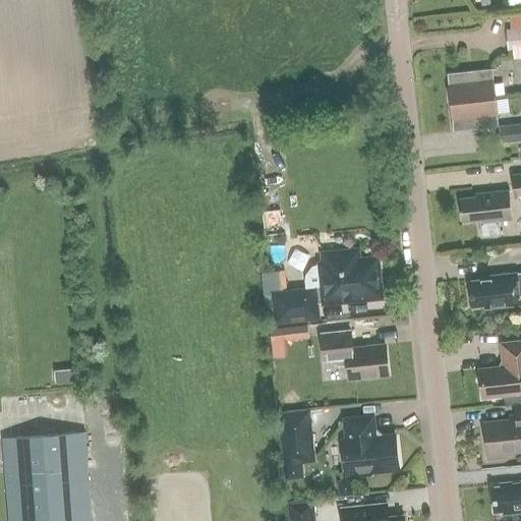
[(520,49),(520,27),(506,30),(509,51),(520,49)]
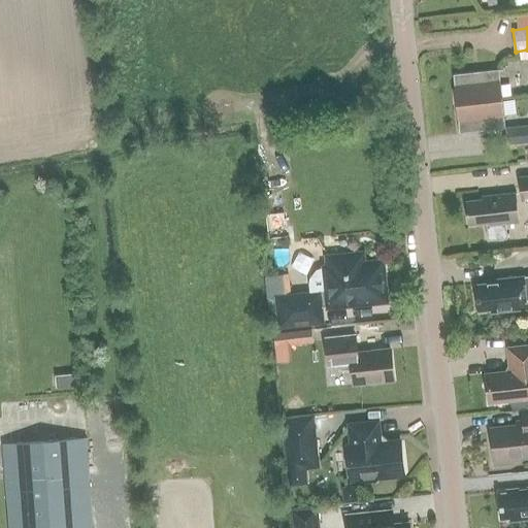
[(497,70),(452,74),(455,104),(500,99),(497,70)]
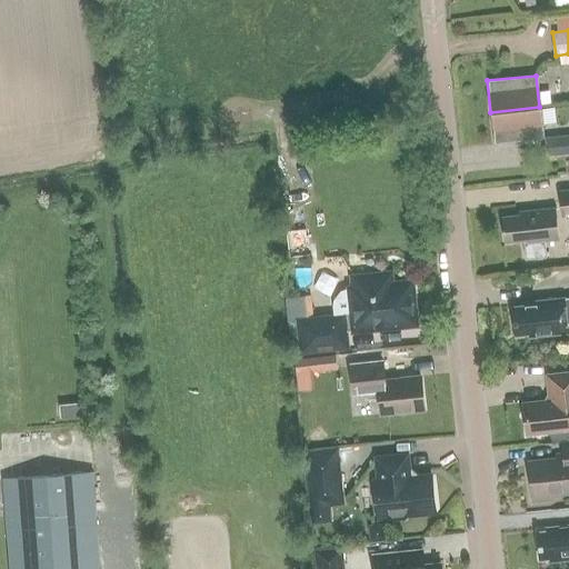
[(542,138),(539,107),(490,112),(493,143),(542,138)]
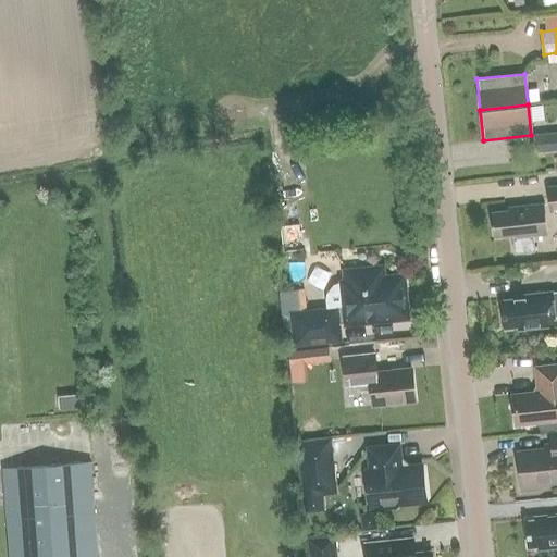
[(556,132),(542,134),(544,152),(556,151),(556,132)]
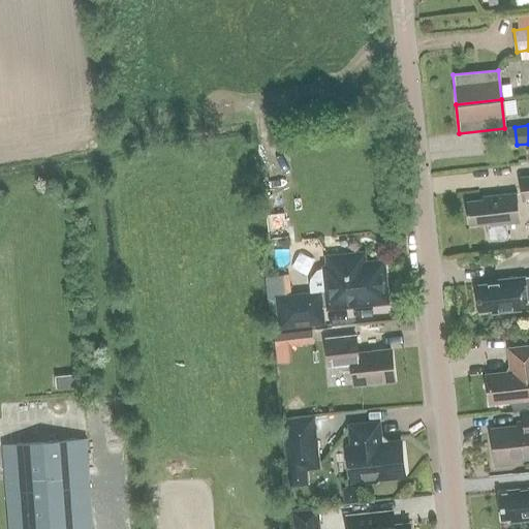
[(528,198),(528,176),(520,178),(522,199),(528,198)]
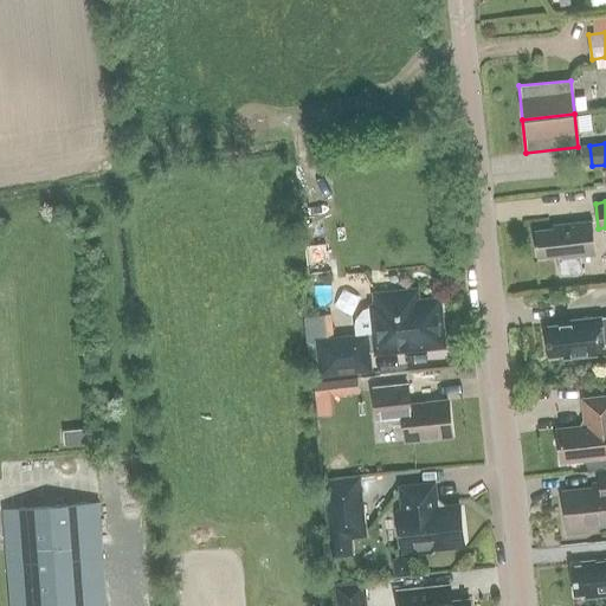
[(534,231),(537,258),(555,256),(558,276),(559,276),(580,274),(579,257),(592,255),(588,221),(553,226),(553,229),(534,231)]
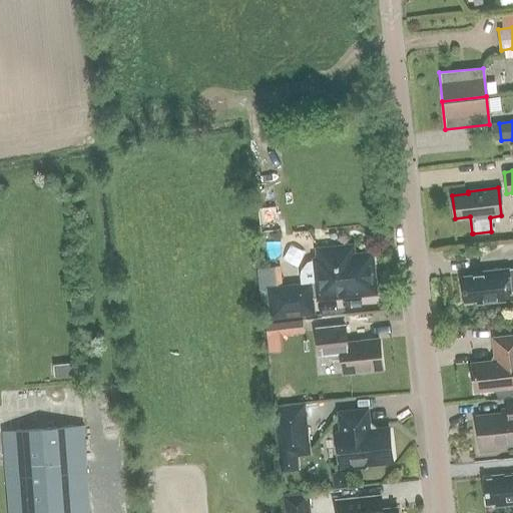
[(283,229),(282,205),(258,207),(259,231),(283,229)]
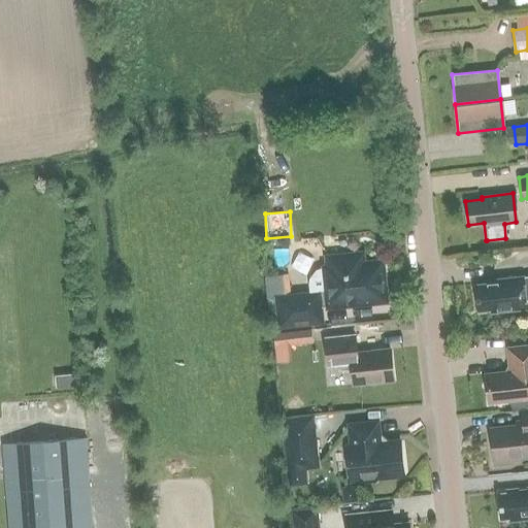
[(384,299),(380,262),(361,264),(350,255),(326,258),(327,267),(324,268),(316,269),(309,278),(308,284),(309,294),(276,297),(278,325),(320,321),(318,306),(384,299)]
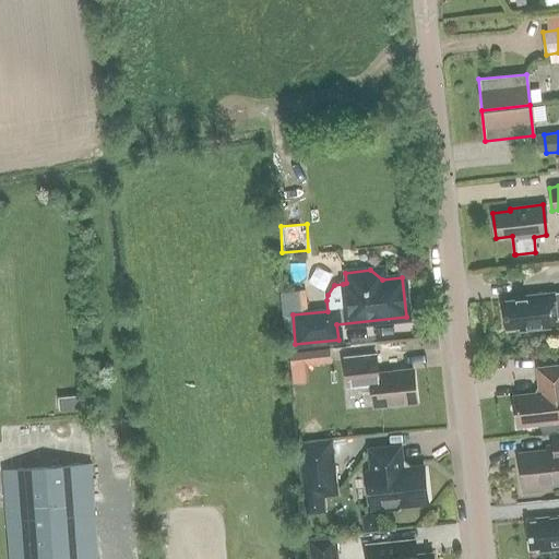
[(558,293),(552,294),(515,297),(515,300),(502,302),(506,329),(518,328),(519,331),(556,326),(558,325),(558,293)]
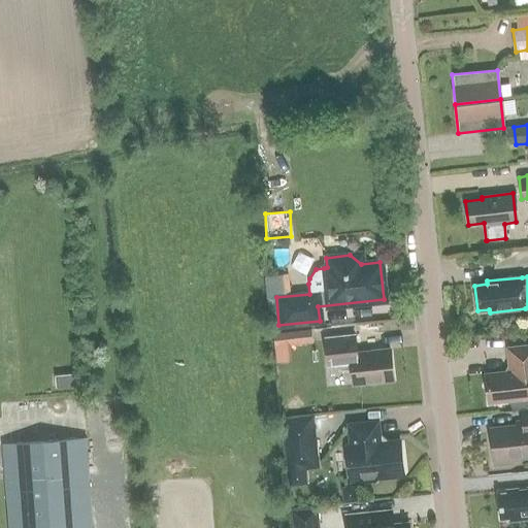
[(272,332),(275,362),(292,360),(290,344),(312,342),(311,328),(272,332)]
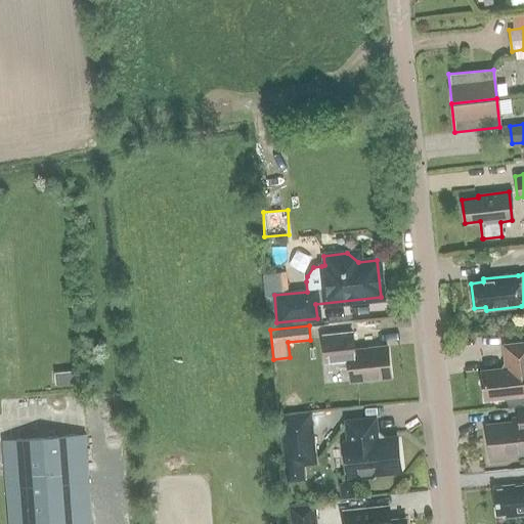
[(389,377),(386,346),(352,350),(350,332),(321,335),(324,363),(347,360),(349,381),(389,377)]
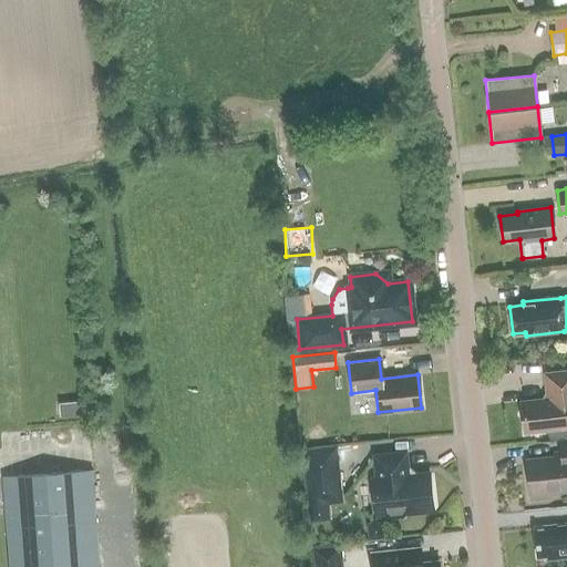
[(550,399),(546,399),(519,402),(523,433),(566,428),(566,387),(566,385),(545,388),(545,390),(549,389),(550,399)]
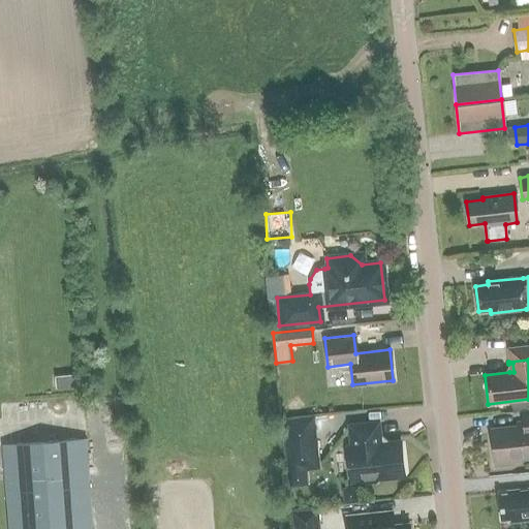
[(285,406),(293,415),(303,406),(296,397),(285,406)]
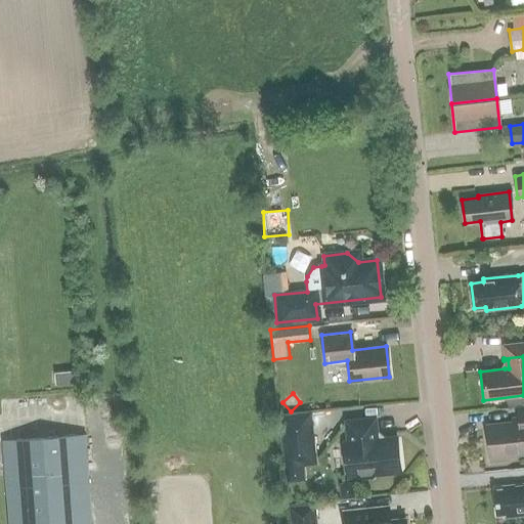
[(523,405),(517,406),(518,419),(512,420),(512,424),(486,427),(490,462),(507,460),(507,454),(523,452),(523,405)]
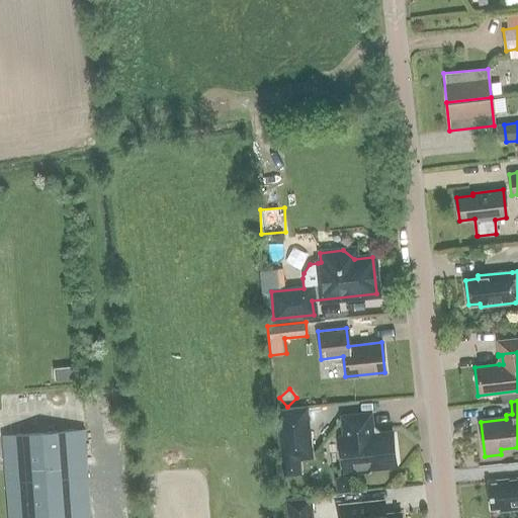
[(313,458),(309,408),(277,411),(283,476),(301,475),(300,459),(313,458)]
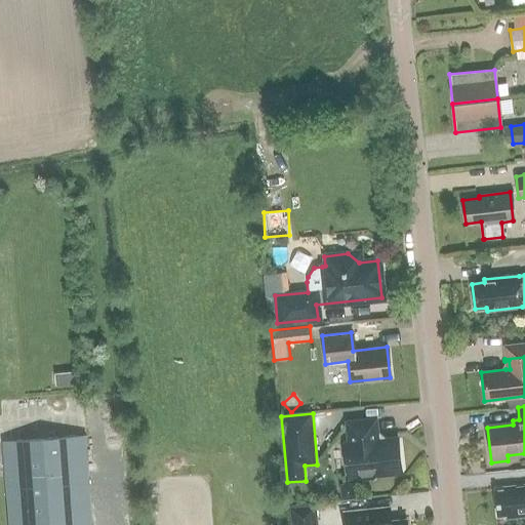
[(400,472),(396,438),(381,440),(375,435),(373,419),(346,422),(348,443),(344,444),(347,477),(358,476),(361,478),(371,478),(373,474),(400,472)]
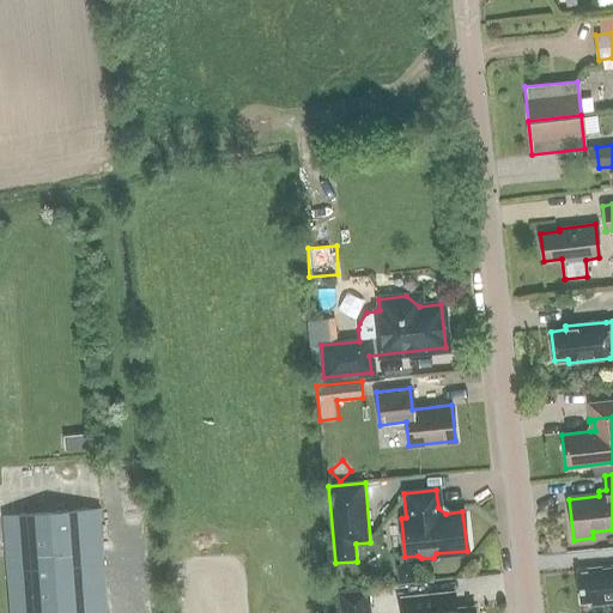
[(107,612),(101,510),(4,516),(11,612),(107,612)]
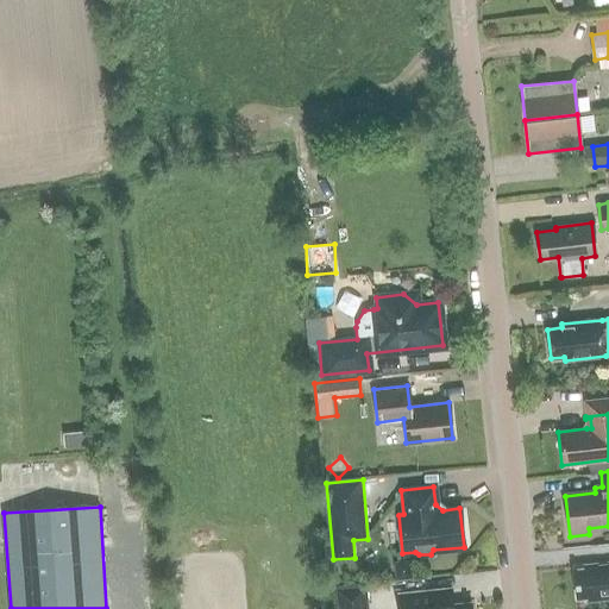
[(410,560),(394,562),(395,578),(412,578),(410,560)]
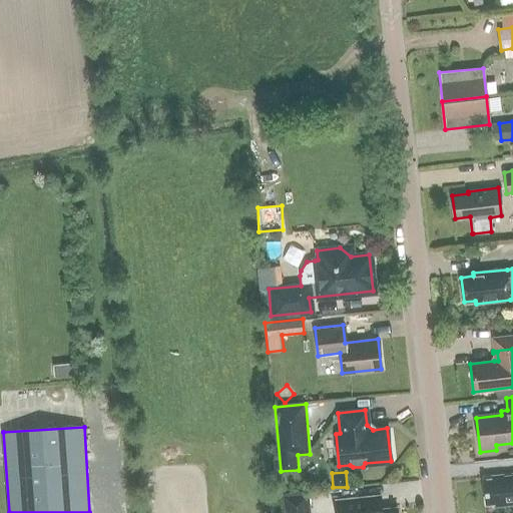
[(512,473),(510,474),(510,476),(502,477),(502,475),(490,476),(490,479),(482,480),(485,504),(493,503),(493,506),(512,504),(512,473)]
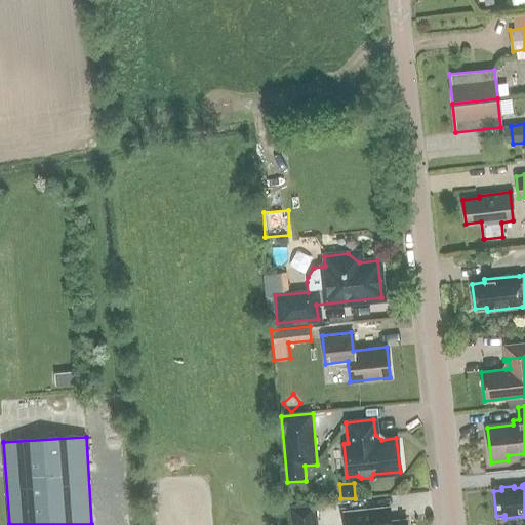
[(318,524),(317,505),(290,507),(291,524),(318,524)]
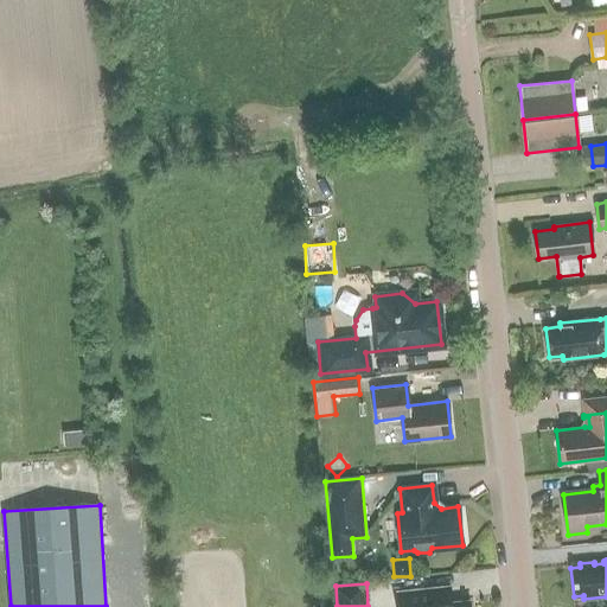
[(468,606),(468,600),(429,605),(428,588),(395,592),(396,606),(468,606)]
